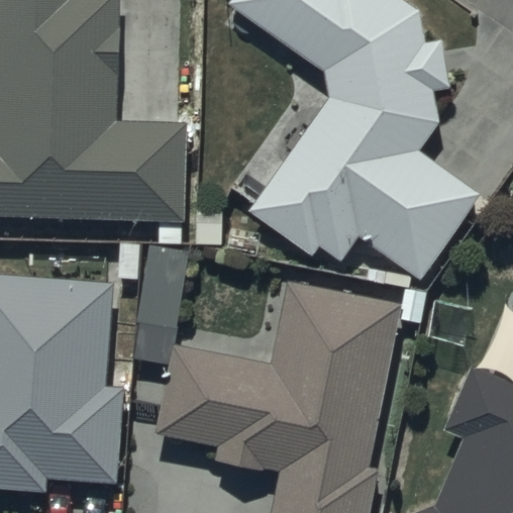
[(0,217),(186,223),(190,120),(114,118),(117,0),(0,0),(0,217)]
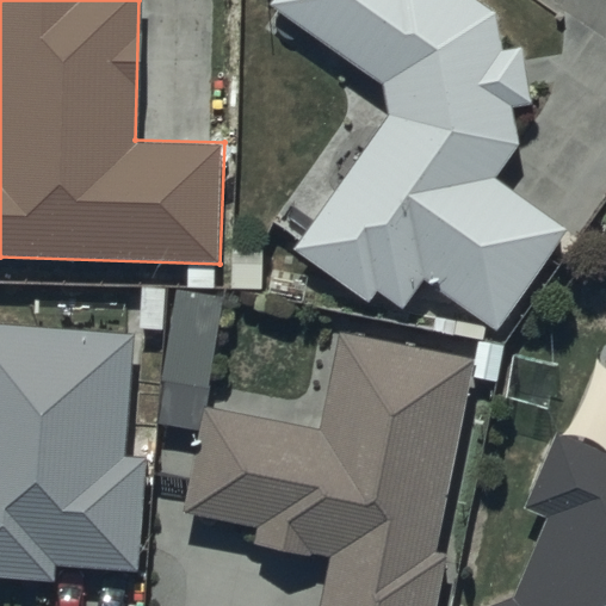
[(274,0),(270,8),(382,86),(388,117),(295,248),(369,300),(378,286),(401,303),(422,272),(498,325),(566,228),(495,178),(521,142),(515,110),(533,107),(523,47),(504,50),(498,14),(477,0),(274,0)]
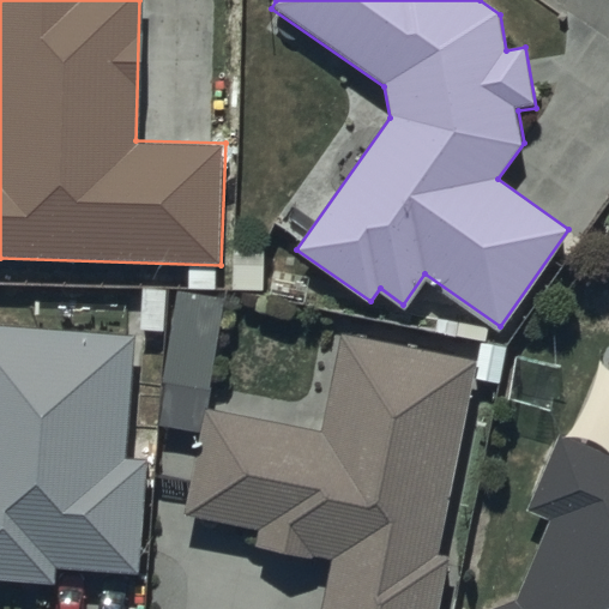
[(136,337),(0,326),(0,565),(53,570),(53,555),(139,561),(146,462),(126,460),(136,337)]
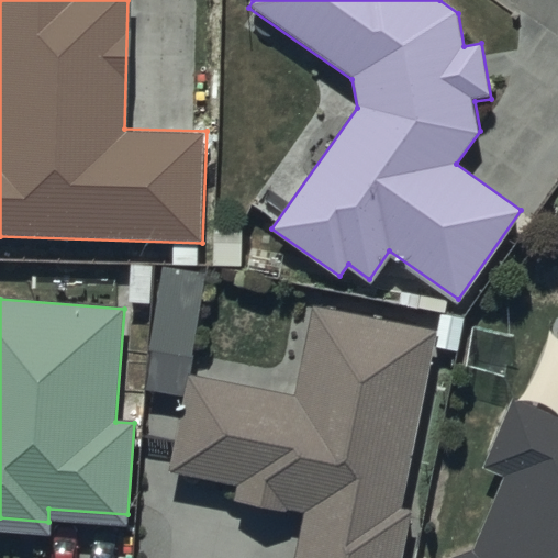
[(296,395),(192,375),(175,460),(238,473),(235,488),(286,499),(287,495),(307,499),(293,557),(399,557),(413,495),(404,493),(438,332),(315,305),(296,395)]
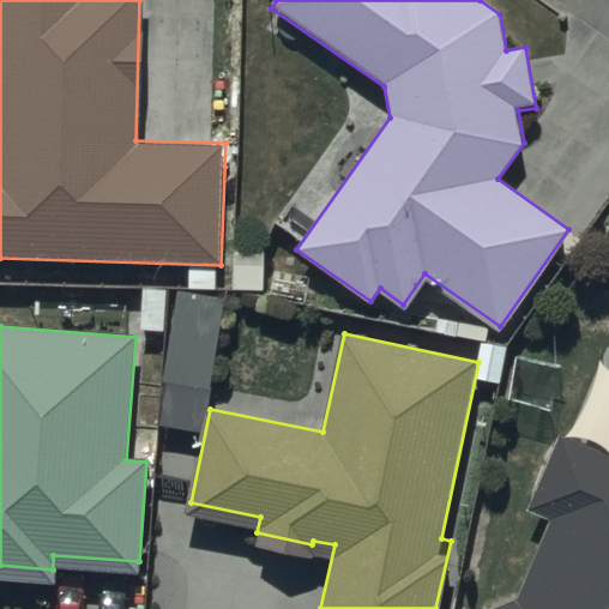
[(608,608),(608,459),(562,440),(538,499),(554,506),(520,589),(476,607),(476,608),(608,608)]
